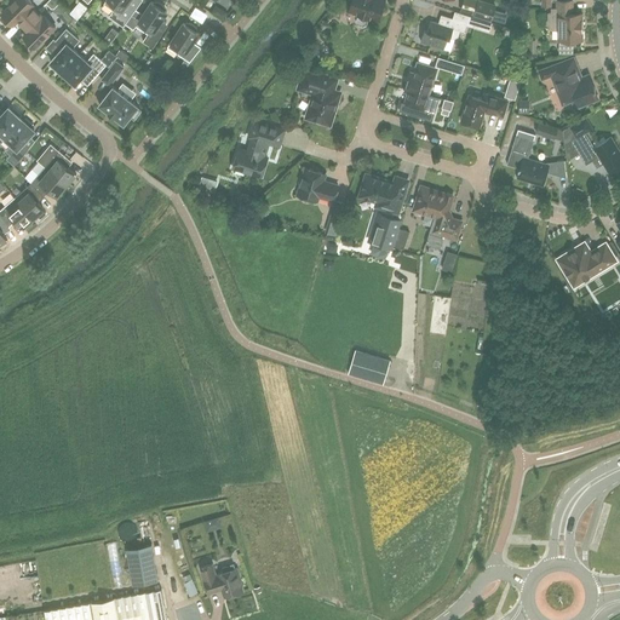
[(18,19),(23,24),(38,11),(32,6),(34,4),(29,0),(15,0),(1,13),(13,24),(18,19)]
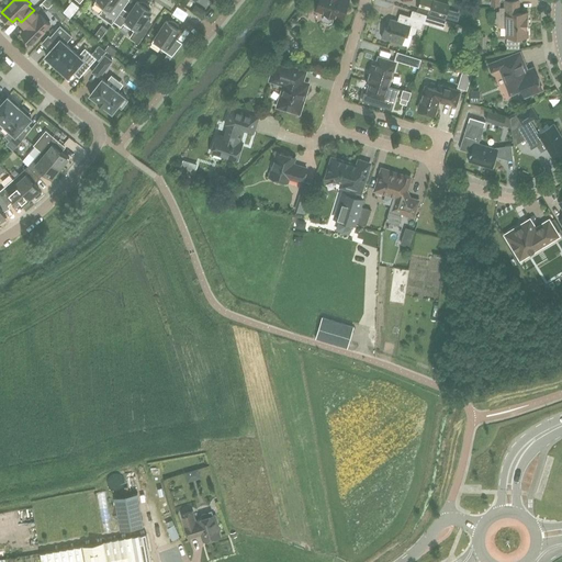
[(96,0),(94,2),(103,9),(99,14),(112,23),(114,21),(123,9),(124,8),(115,1),(116,0),(96,0)]
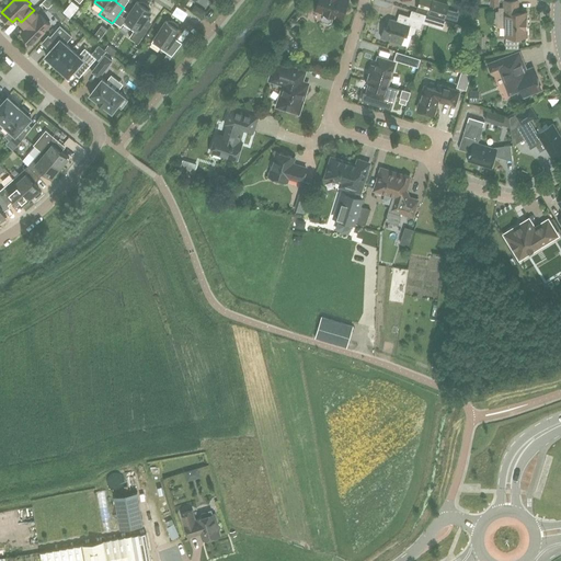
[(323,12),(322,19),(323,21),(329,23),(332,21),(333,14),(342,18),(346,0),(318,0),(316,9),(323,12)]
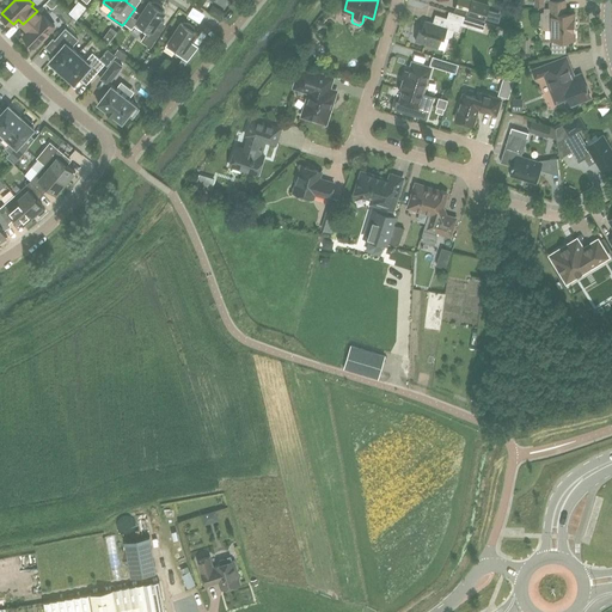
[(472,0),(469,13),(484,19),(489,5),(472,0)]
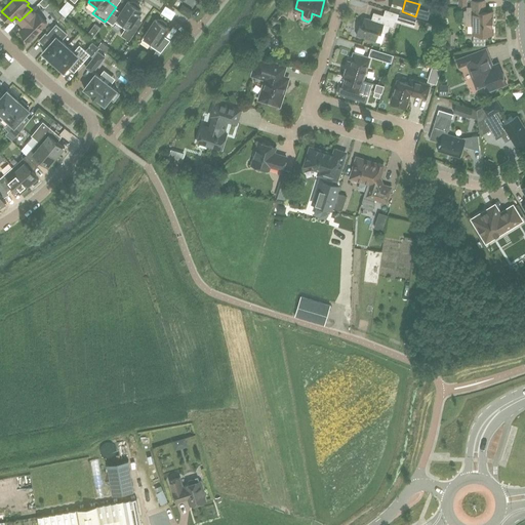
[(484,0),(472,0),(472,7),(468,7),(468,10),(465,10),(465,21),(468,21),(468,24),(474,24),(474,33),(474,44),(484,43),(484,33),(492,33),(492,10),(484,10),(484,0)]
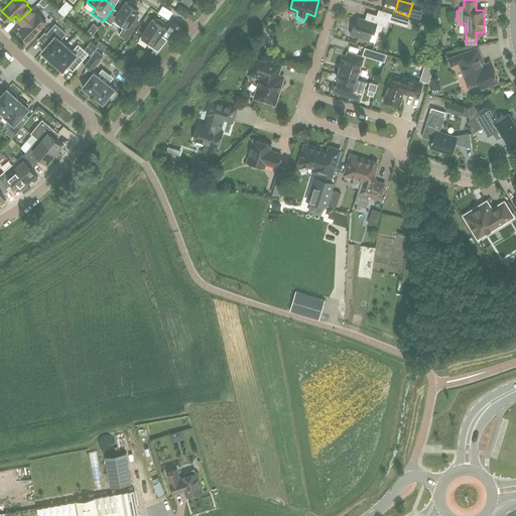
[(127,39),(134,28),(129,24),(139,9),(137,8),(138,7),(137,5),(135,3),(133,2),(128,1),(128,2),(126,1),(119,12),(113,8),(105,19),(111,23),(113,20),(123,27),(119,33),(127,39)]
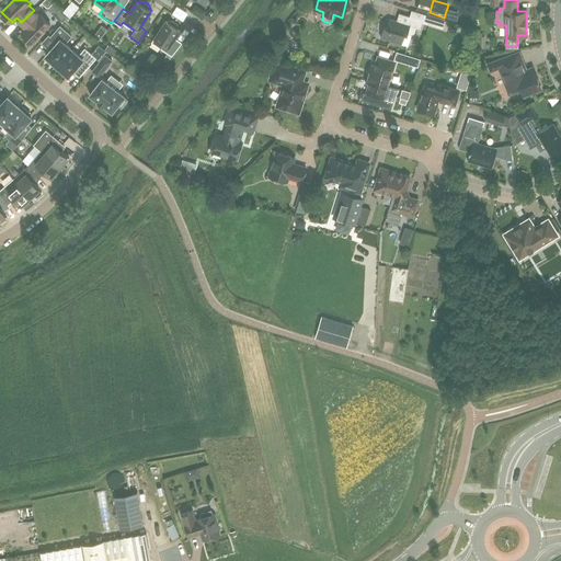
[(38,15),(34,10),(21,22),(26,27),(22,32),(32,43),(50,24),(41,13),(38,15)]
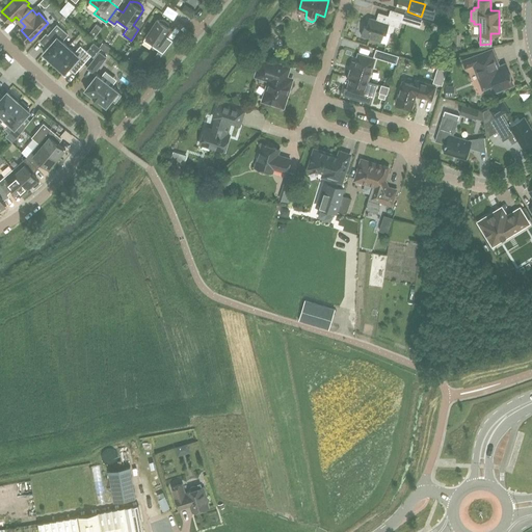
[(406,14),(403,22),(420,27),(422,19),(406,14)]
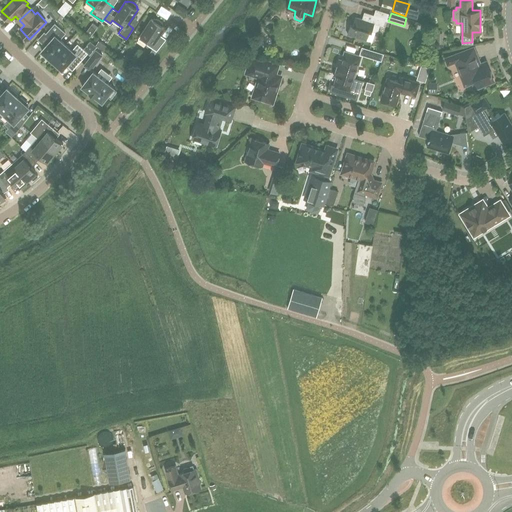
[(378,29),(380,25),(383,26),(386,18),(374,14),(371,21),(355,16),(353,24),(350,23),(347,33),(366,39),(369,30),(374,31),(378,29)]
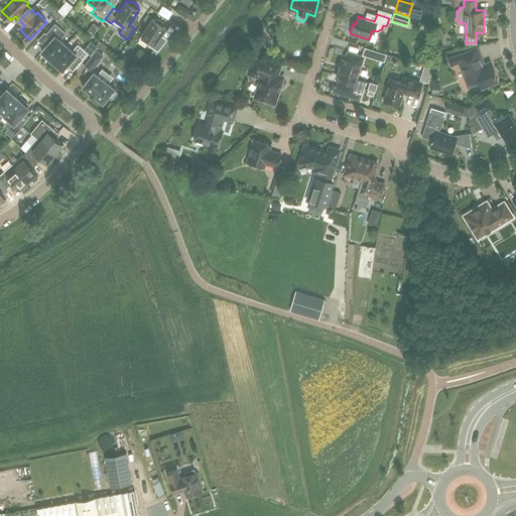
[(153,18),(139,38),(158,50),(165,41),(159,36),(165,27),(163,25),(164,24),(163,22),(161,21),(159,19),(155,18),(154,19),(153,18)]
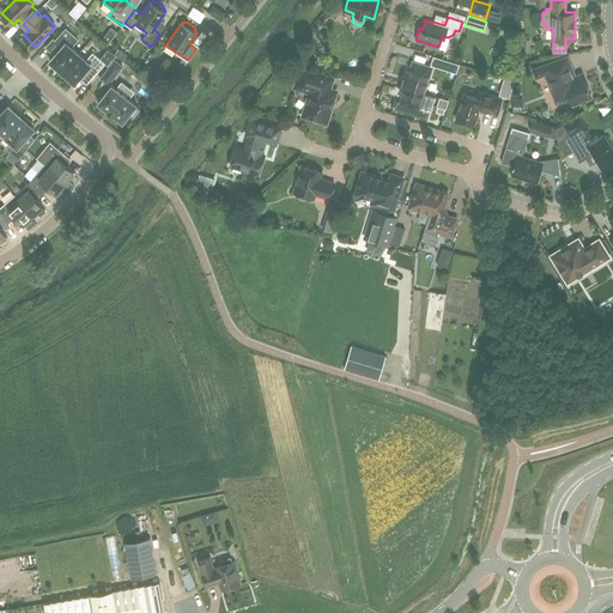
[(54,67),(61,73),(79,53),(72,48),(72,46),(78,38),(66,28),(54,41),(61,47),(50,60),(54,64),(54,67)]
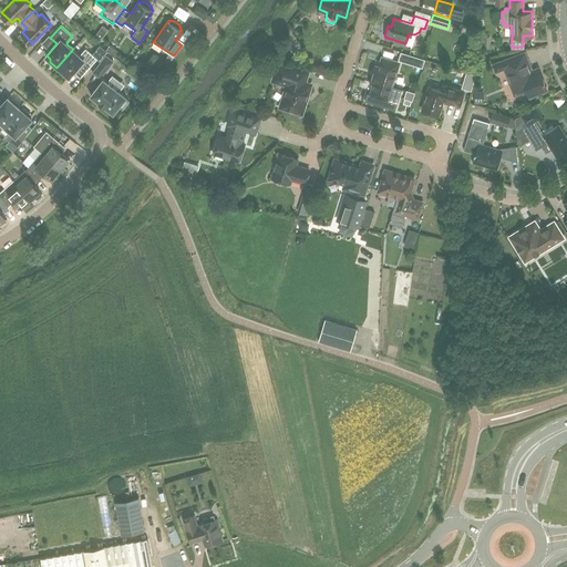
[(79,54),(73,49),(57,68),(63,73),(66,73),(70,76),(81,64),(88,70),(98,58),(86,48),(80,54),(79,54)]
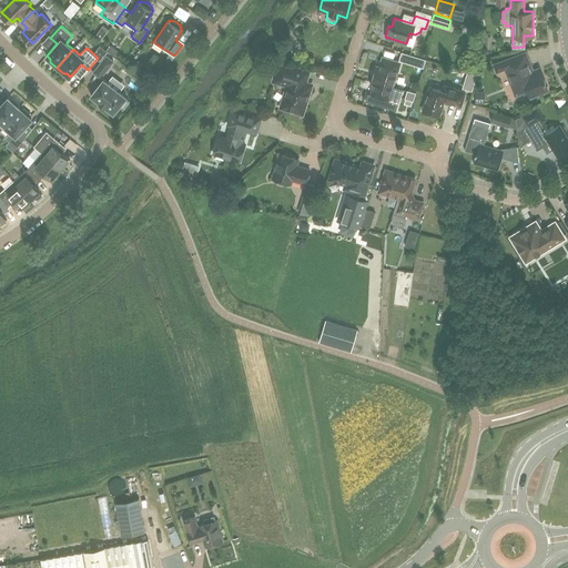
[(402,52),(399,60),(423,67),(425,60),(402,52)]
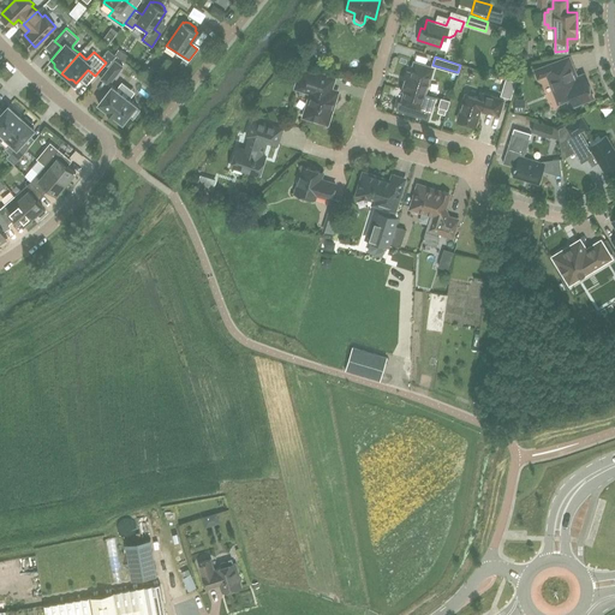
[(571,97),(574,105),(592,97),(589,89),(591,88),(590,85),(589,87),(584,73),(577,76),(568,57),(535,70),(538,77),(547,73),(556,100),(557,102),(571,97)]
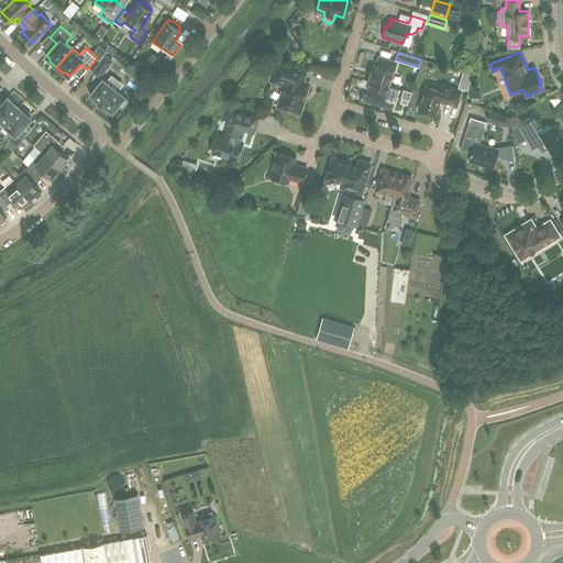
[(112,59),(106,55),(92,70),(100,76),(112,59)]
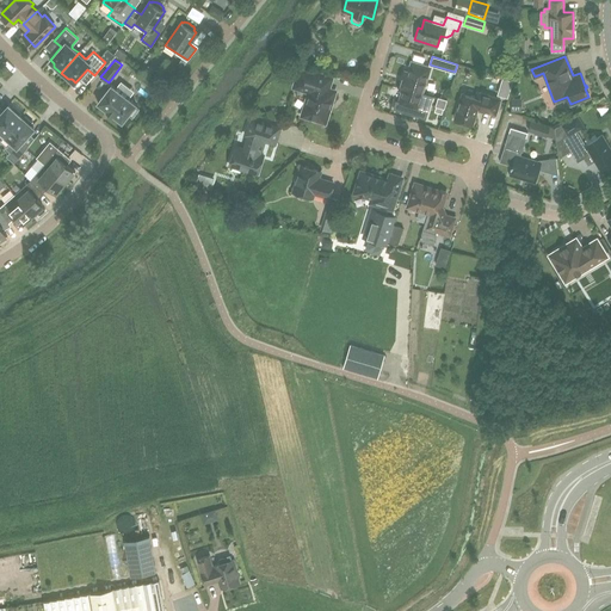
[(400,87),(403,90),(400,100),(395,99),(393,107),(403,111),(413,115),(413,113),(426,118),(433,96),(421,92),(429,68),(412,62),(409,73),(405,72),(400,87)]
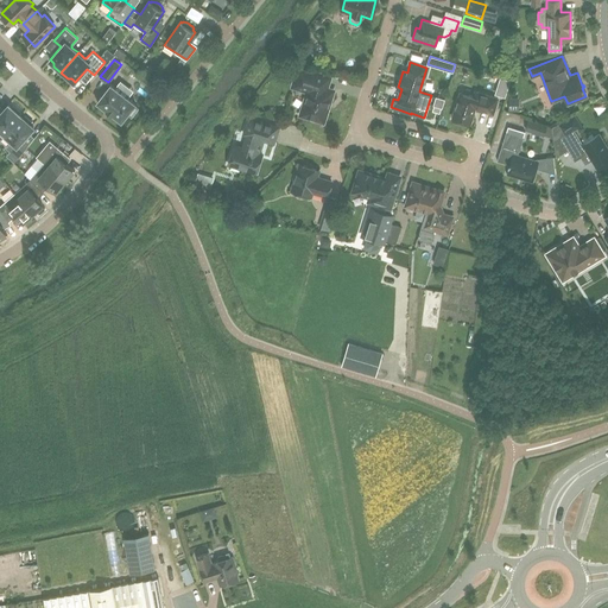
[(308,90),(301,114),(323,121),(334,89),(327,88),(330,76),(298,67),(292,86),(308,90)]
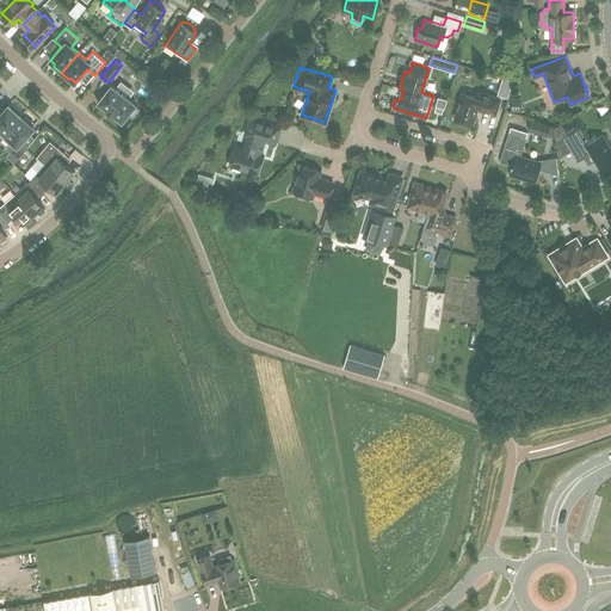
[(136,104),(111,85),(98,102),(122,121),(128,113),(133,117),(139,109),(135,105),(136,104)]
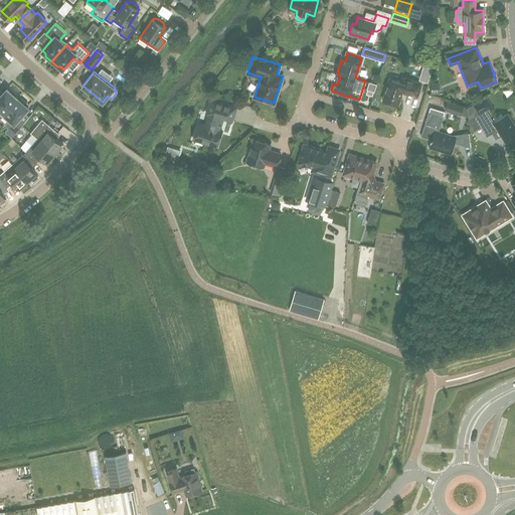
[(417,96),(421,82),(404,77),(403,81),(390,77),(383,100),(398,105),(402,91),(417,96)]
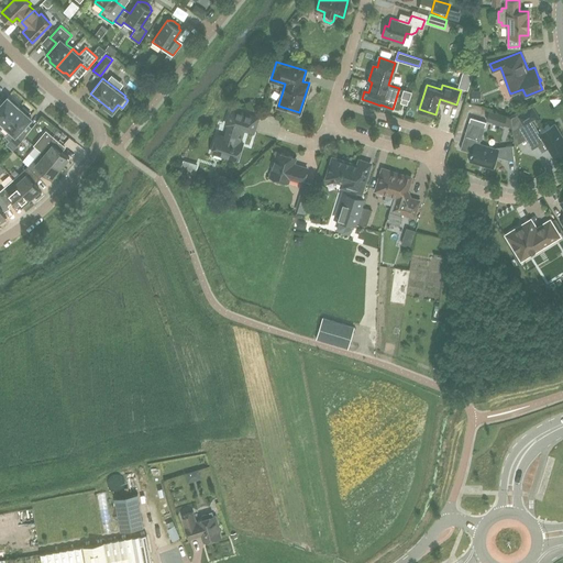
[(411,92),(404,89),(401,97),(409,99),(411,92)]
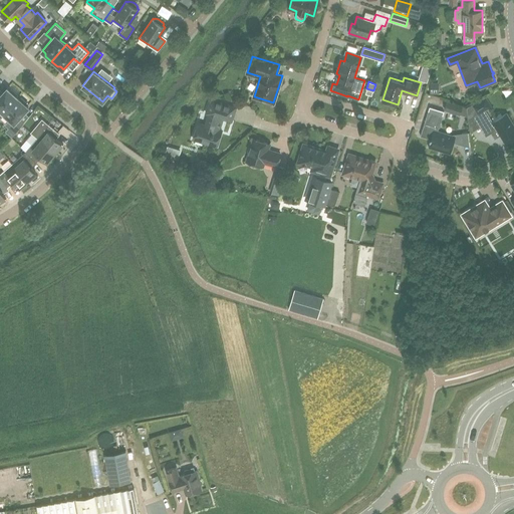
[(0,109),(4,113),(18,97),(16,96),(18,94),(11,88),(10,90),(8,88),(0,95),(0,109)]
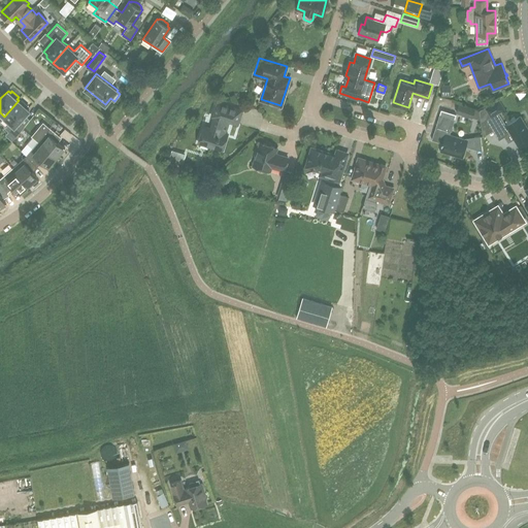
[(29,110),(27,107),(28,106),(22,100),(20,102),(19,100),(4,117),(10,122),(6,128),(9,131),(7,134),(12,139),(20,133),(25,126),(20,121),(29,110)]
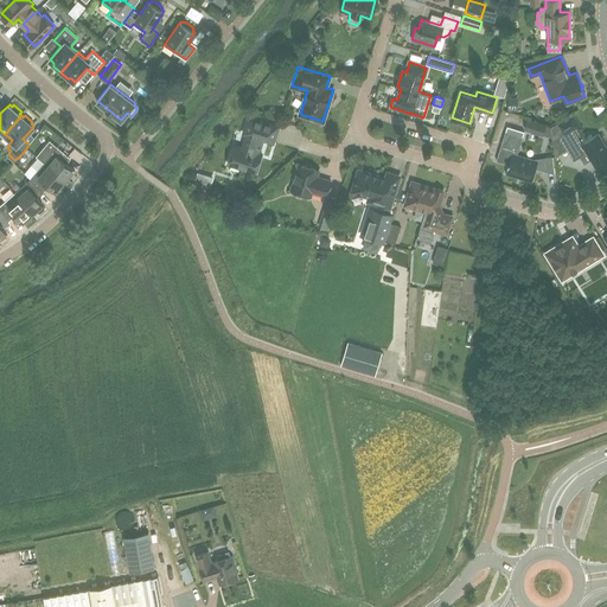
[(234,144),(228,164),(255,172),(261,153),(259,152),(263,139),(273,142),(279,126),(248,116),(243,133),(247,134),(242,147),(234,144)]
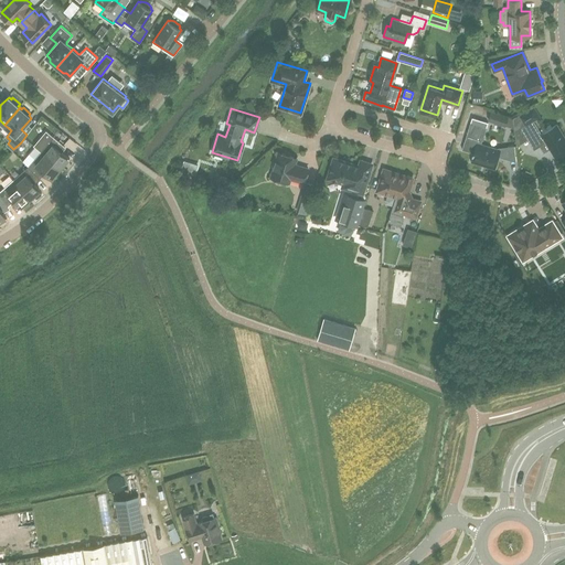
[(489,120),(505,126),(508,117),(491,112),(489,120)]
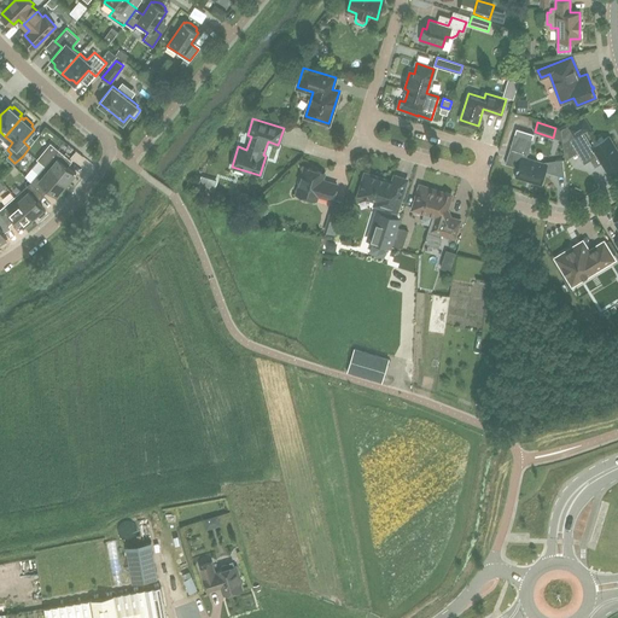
[(570,139),(573,136),(567,126),(561,129),(563,143),(570,139)]
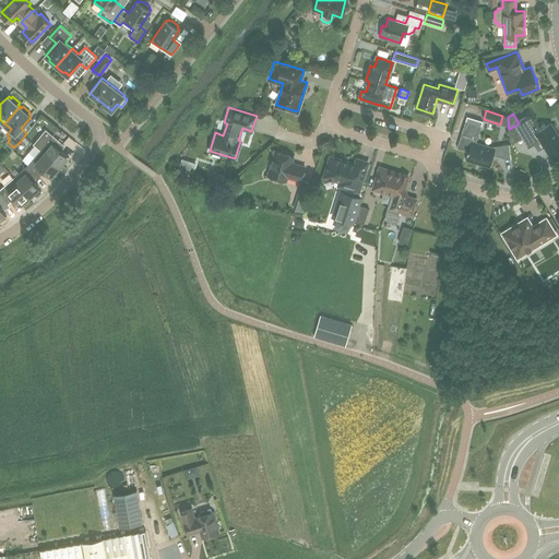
[(535,132),(534,130),(527,118),(519,123),(515,126),(522,138),(527,134),(536,149),(538,147),(543,147),(544,146),(548,154),(558,147),(558,137),(550,123),(535,132)]
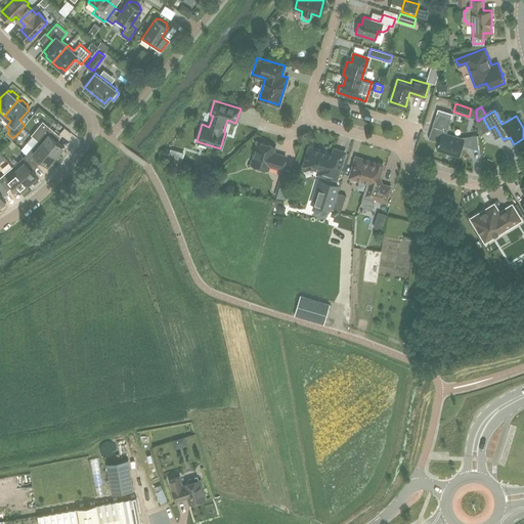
[(437,143),(438,144),(436,149),(459,157),(465,138),(443,132),(447,117),(436,114),(428,139),(437,142),(437,143)]
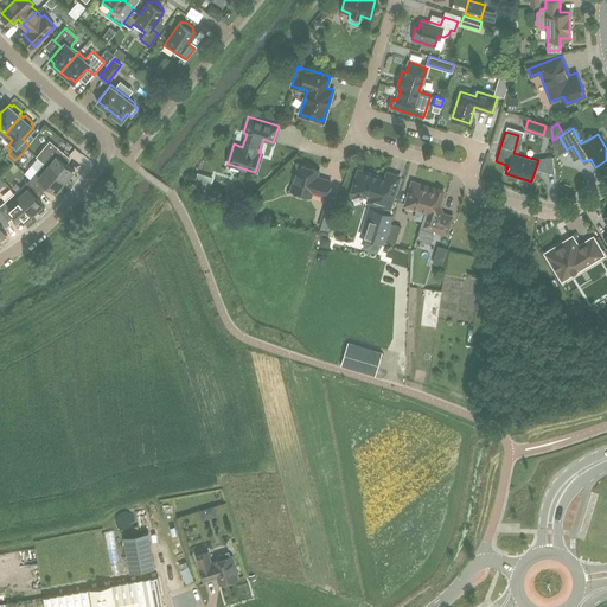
[(44,163),(49,166),(66,181),(75,171),(64,161),(69,155),(57,146),(49,157),(44,163)]
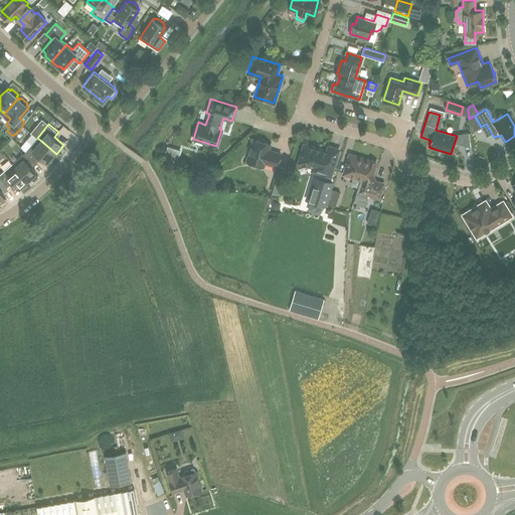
[(32,133),(21,147),(26,152),(37,138),(32,133)]
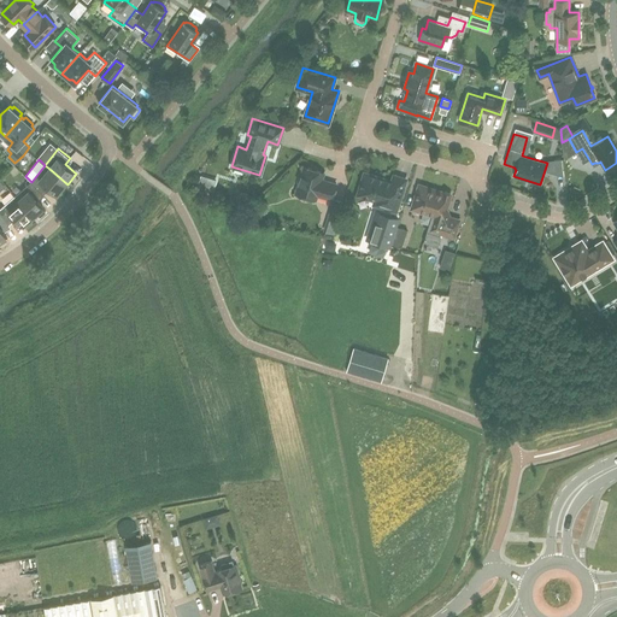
[(554,174),(563,172),(562,159),(553,160),(554,174)]
